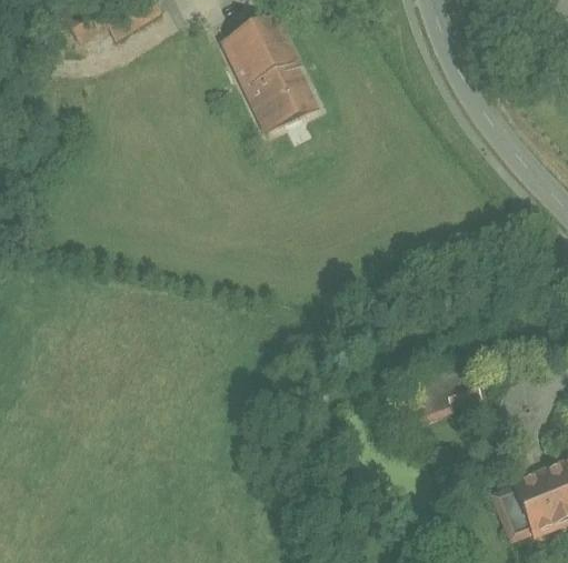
[(120,0),(98,12),(113,41),(160,16),(152,0),(120,0)]
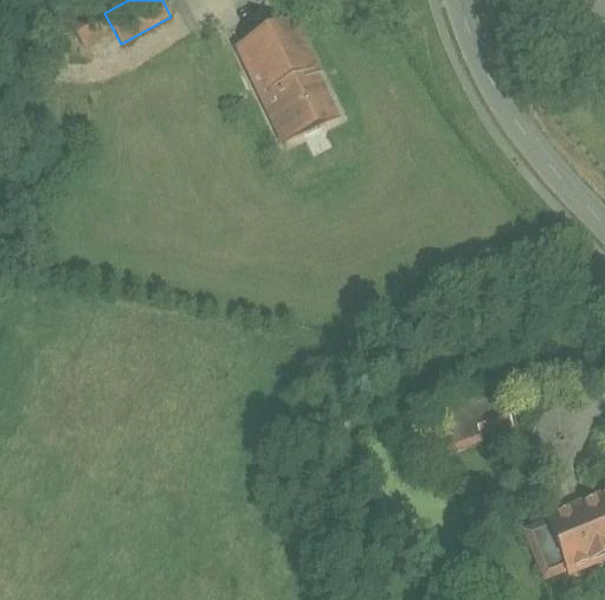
[(293,21),(235,50),(280,143),(338,115),(293,21)]
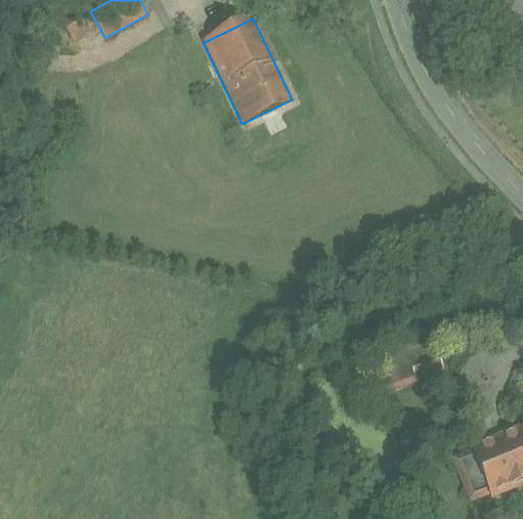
[(437,374),(423,335),(360,357),(376,400),(411,387),(409,384),(437,374)]
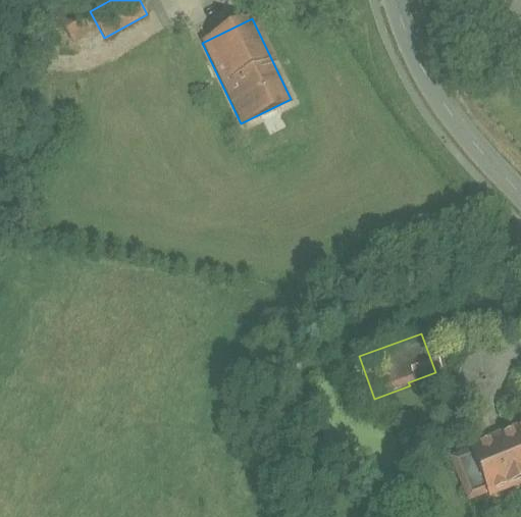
[(520,421),(457,449),(458,452),(451,455),(469,498),(491,488),(493,493),(520,480),(520,421)]
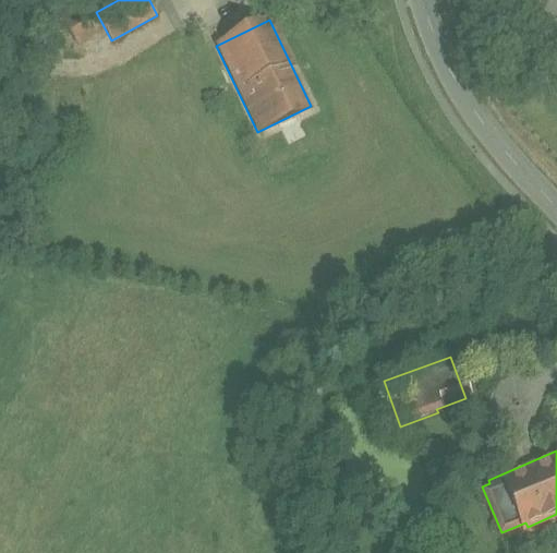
[(402,552),(398,543),(376,552),(402,552)]
